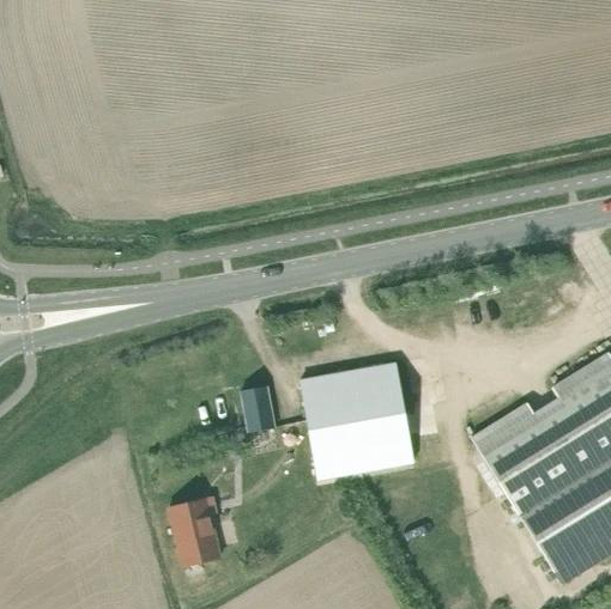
[(528,401),(472,436),(556,570),(610,535),(610,492),(596,467),(610,456),(610,351),(554,385),(560,396),(536,410),(528,401)]
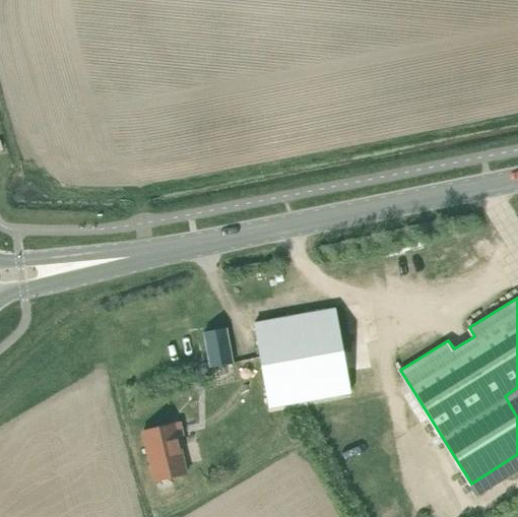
[(286,316),(255,321),(270,405),(302,399),(350,391),(335,307),(286,316)]
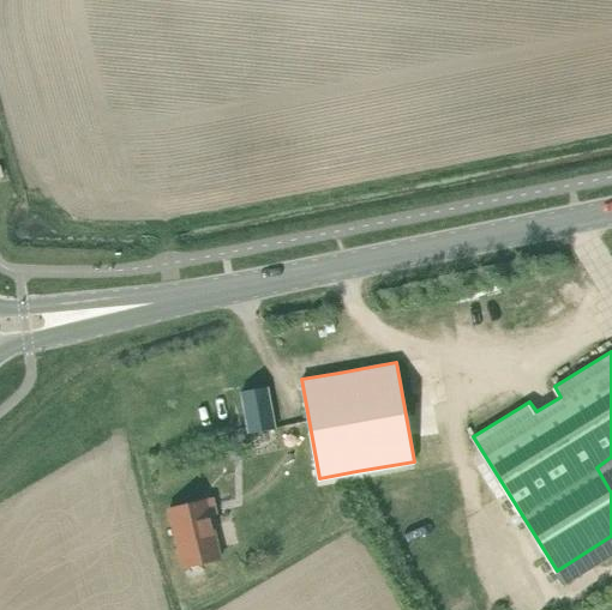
[(269,385),(244,388),(251,434),(255,448),(280,444),(269,385)]
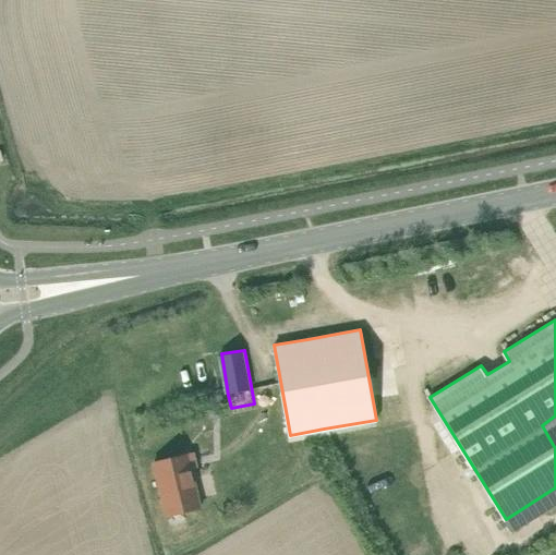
[(555,415),(542,425),(555,448),(555,415)]
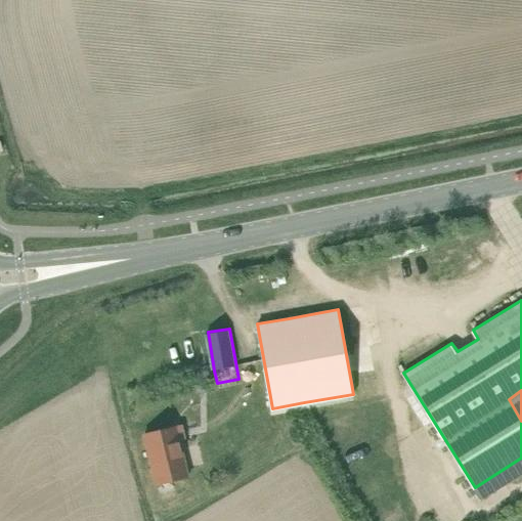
[(183,423),(145,432),(158,482),(189,474),(177,426),(183,424),(183,423)]
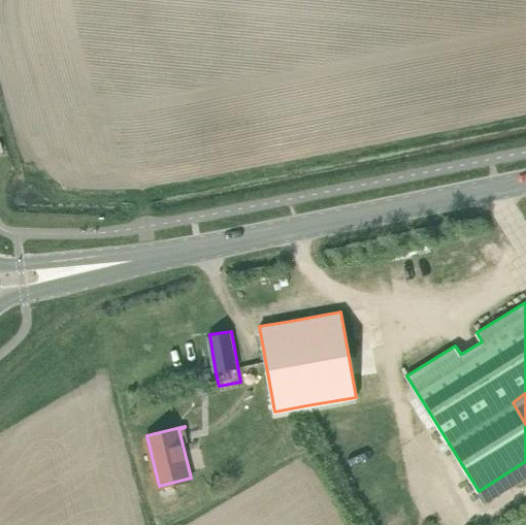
[(525,462),(479,492),(486,502),(525,477),(525,462)]
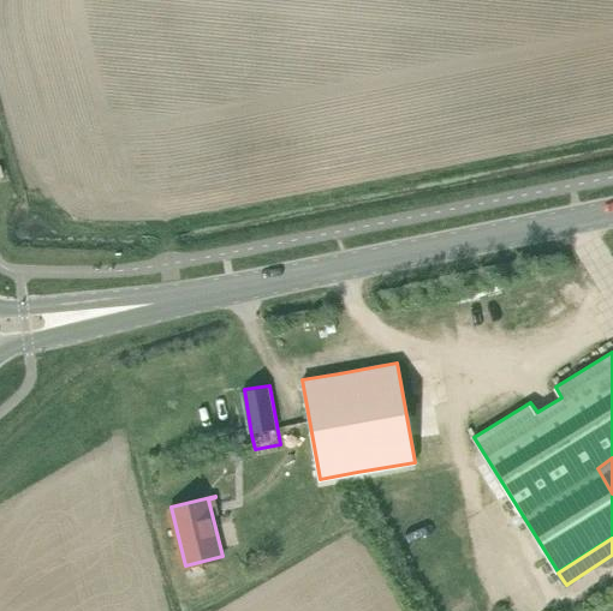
All buildings are outlined.
